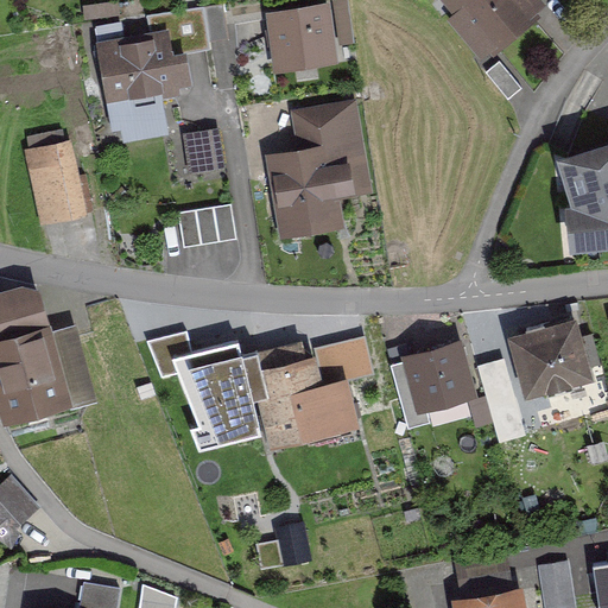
[(443,0),(489,58),(537,23),(518,0),(443,0)]
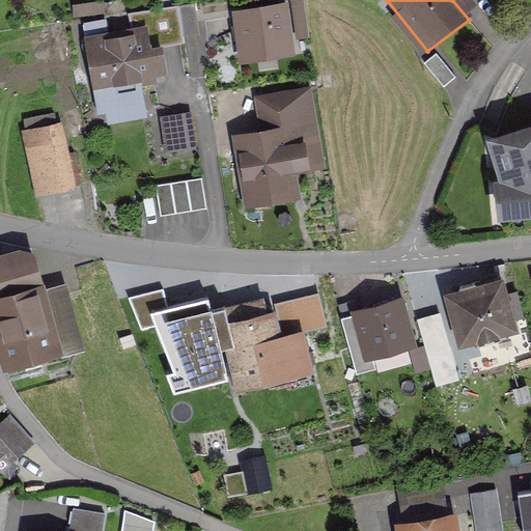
[(304,1),(233,10),(241,64),(297,56),(295,39),(309,37),(304,1)]
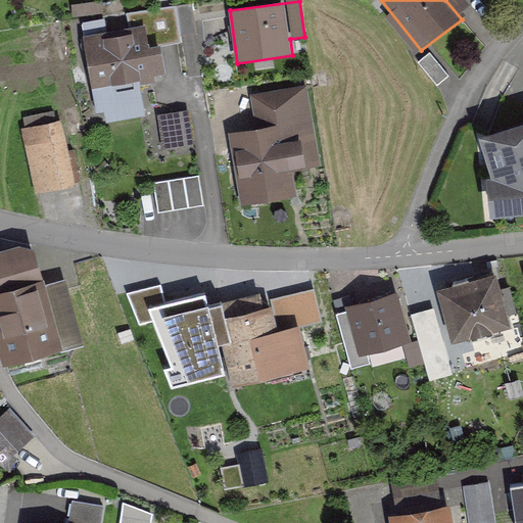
[(164,68),(155,22),(83,37),(97,112),(140,103),(134,75),(164,68)]
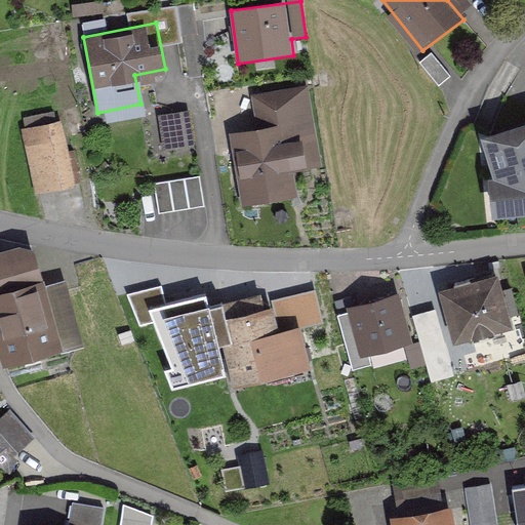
[(450,77),(432,53),(419,63),(439,87),(450,77)]
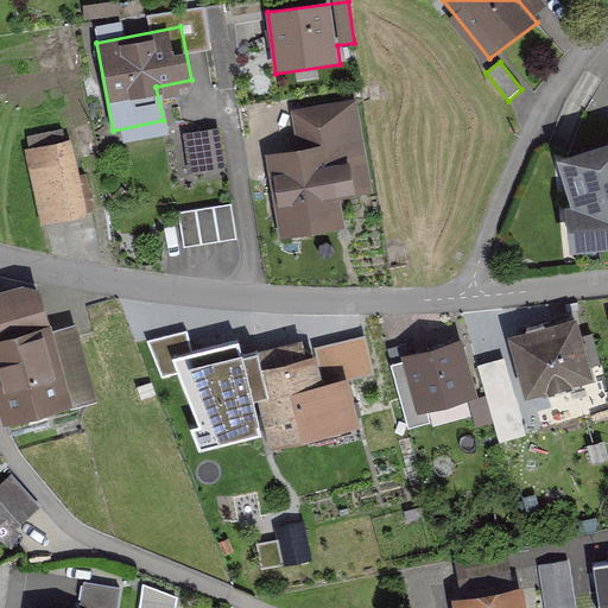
[(83,206),(63,81),(0,90),(0,154),(10,217),(83,206)]
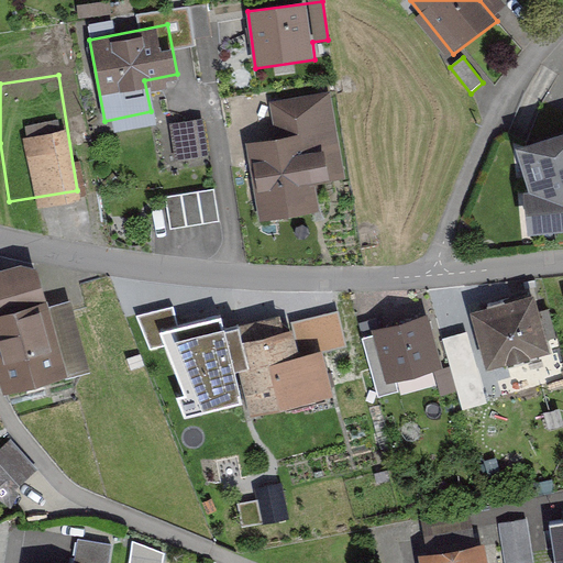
[(345,180),(330,91),(268,102),(275,140),(247,144),(261,221),(319,211),(315,185),(345,180)]
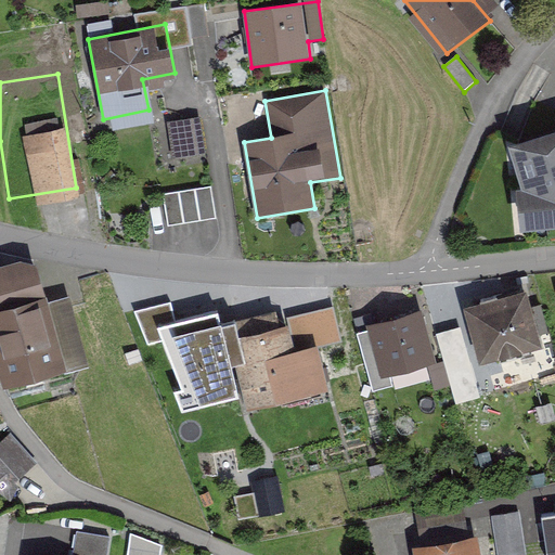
[(192,120),(168,125),(173,159),(197,155),(192,120)]
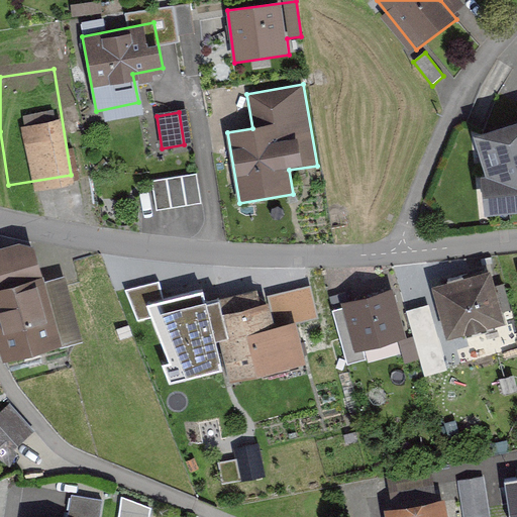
[(516,123),(474,137),(484,178),(481,179),(485,216),(516,213),(516,123)]
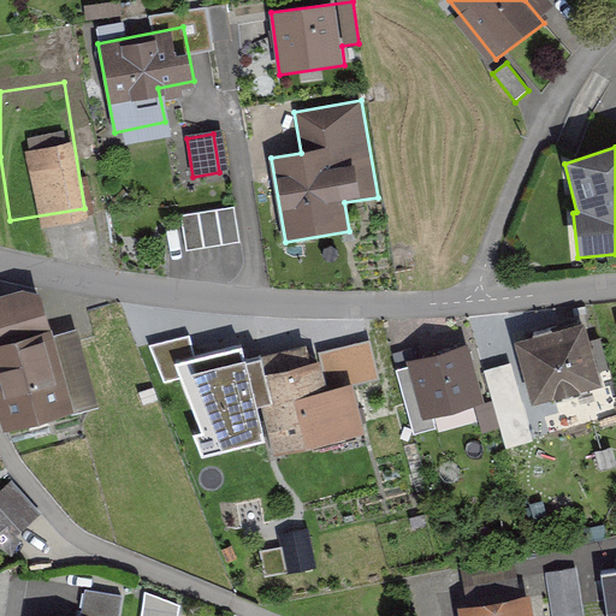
[(236,208),(182,219),(188,250),(242,241),(236,208)]
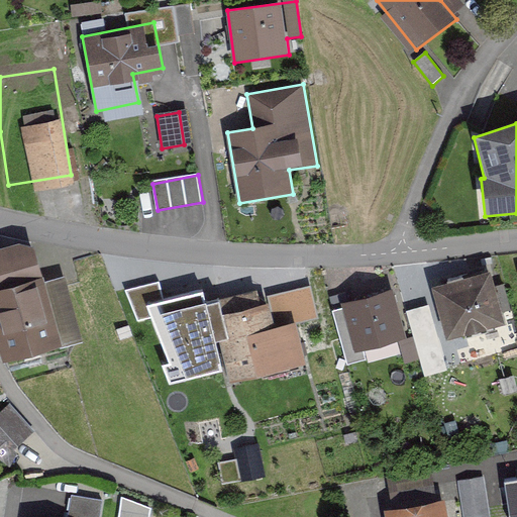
[(36,242),(0,251),(0,340),(6,364),(89,341),(72,276),(47,282),(36,242)]
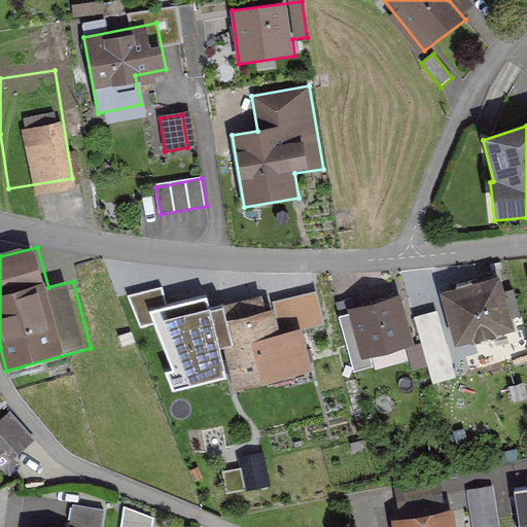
[(499,277),(440,293),(455,347),(515,330),(499,277)]
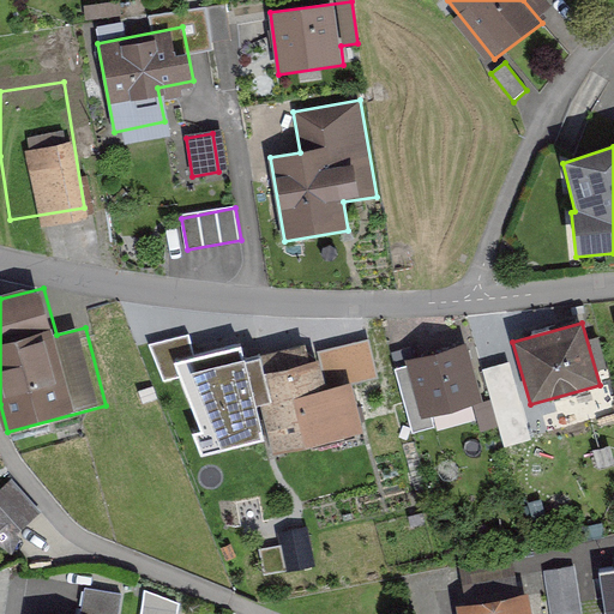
[(175,359),(193,354),(188,332),(146,343),(164,380),(181,375),(175,359)]
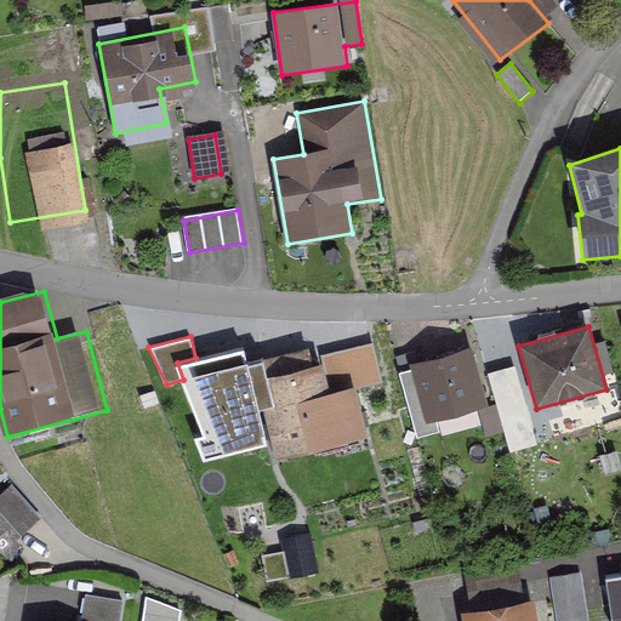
[(372,341),(322,353),(323,360),(330,388),(355,382),(357,388),(382,382),(372,341)]
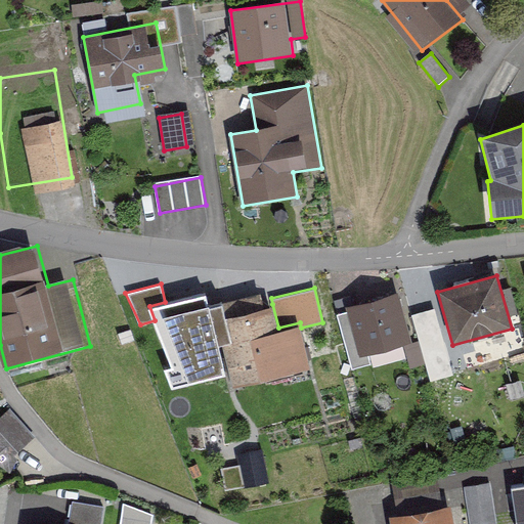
[(400,292),(348,306),(362,355),(415,341),(400,292)]
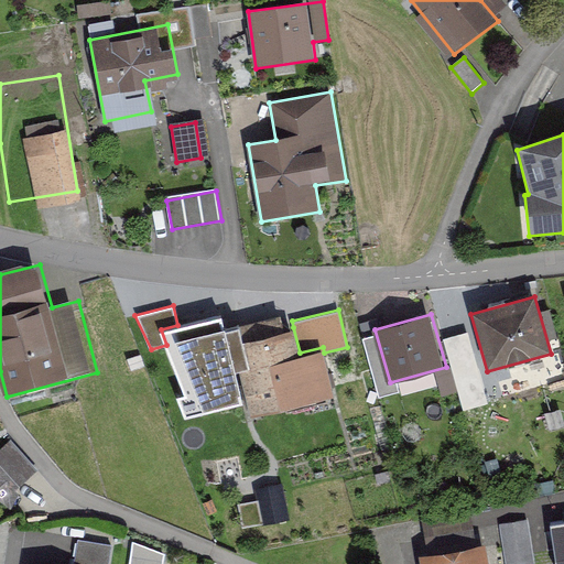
[(177,325),(161,329),(166,345),(183,391),(177,394),(185,413),(242,401),(236,368),(239,367),(249,364),(243,338),(239,323),(225,326),(221,315),(177,325)]
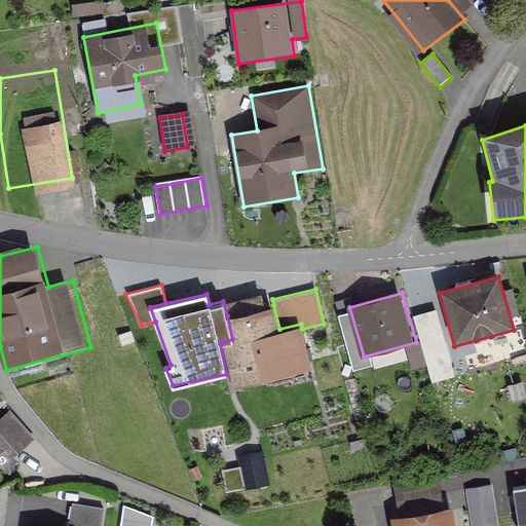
[(273,305),(227,315),(232,339),(223,342),(235,386),(312,368),(302,329),(301,324),(279,329),(273,305)]
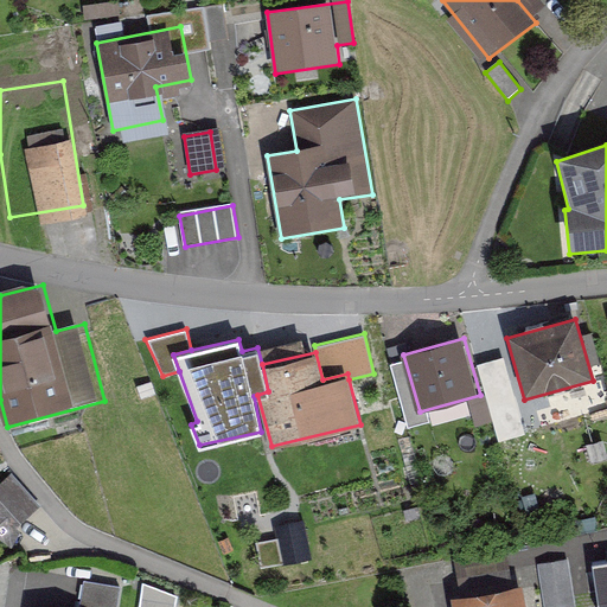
[(503,358),(477,365),(486,397),(493,423),(499,443),(524,436),(503,358)]
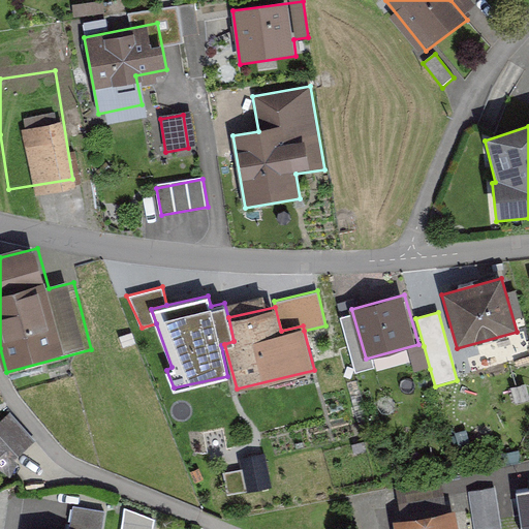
[(430,369),(424,346),(407,350),(414,373),(430,369)]
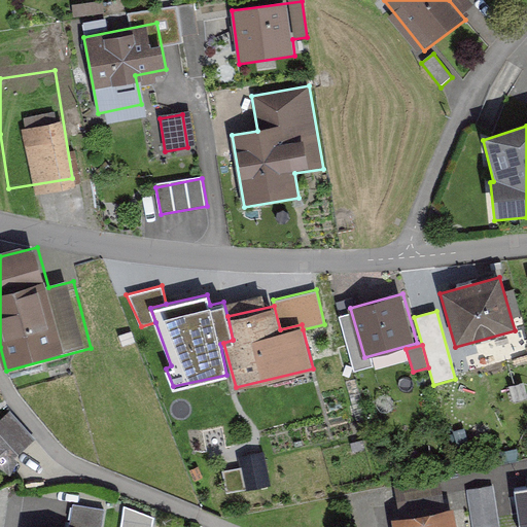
[(10,416),(0,424),(0,467),(0,468),(31,440),(10,416)]
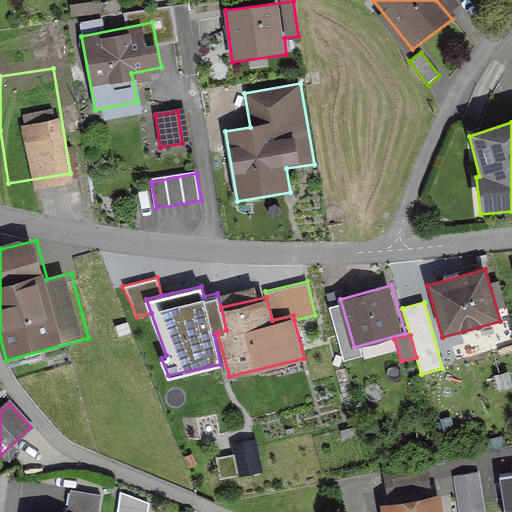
[(218,453),(222,474),(263,466),(256,434),(233,439),(235,449),(218,453)]
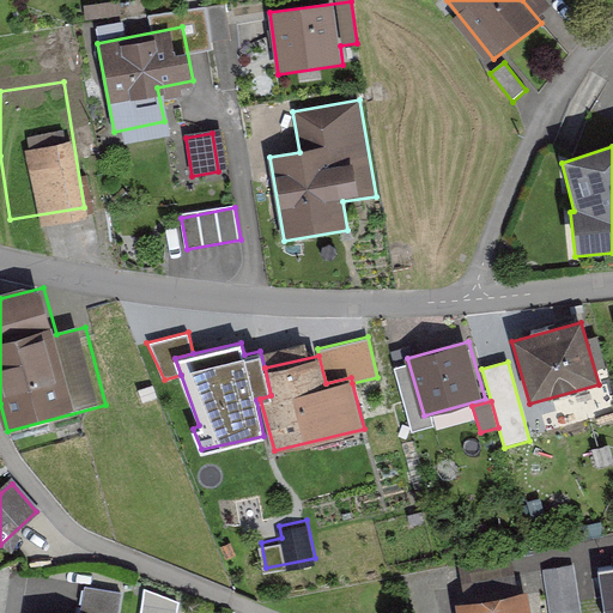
[(612,612),(612,566),(602,569),(608,612),(612,612)]
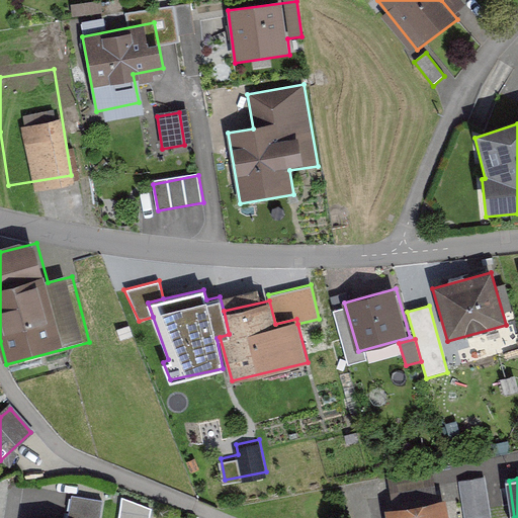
[(488,517),(483,480),(458,483),(462,517),(488,517)]
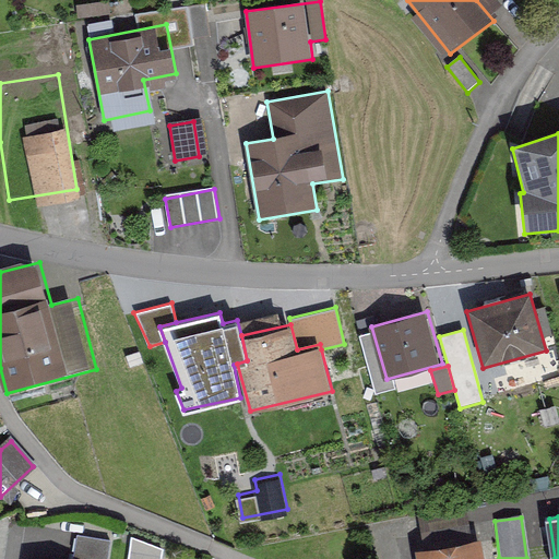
[(484,558),(482,543),(416,554),(416,558),(484,558)]
